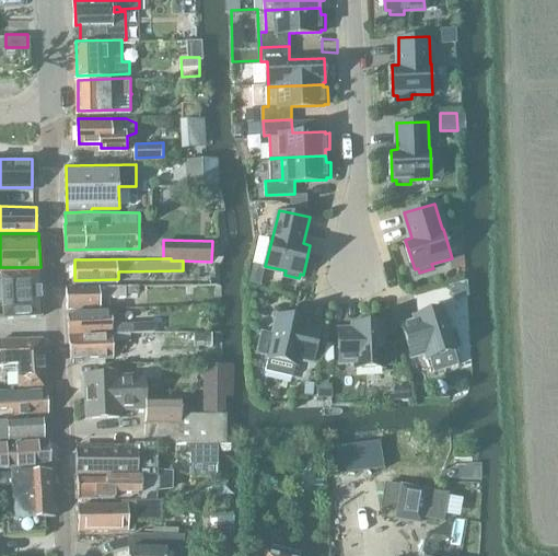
[(3,269),(0,268),(0,294),(4,296),(6,314),(43,312),(41,268),(3,270),(3,269)]
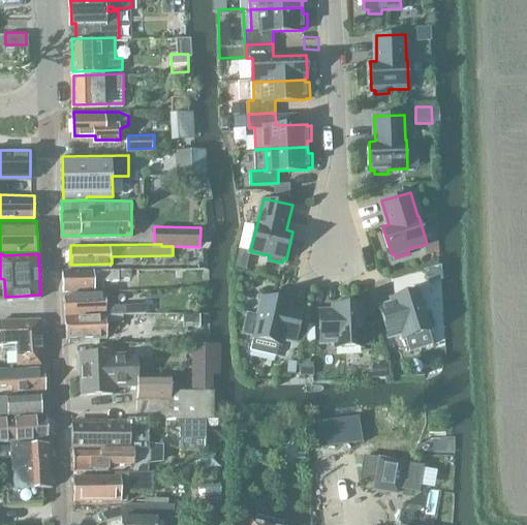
[(239,257),(237,264),(247,267),(249,260),(239,257)]
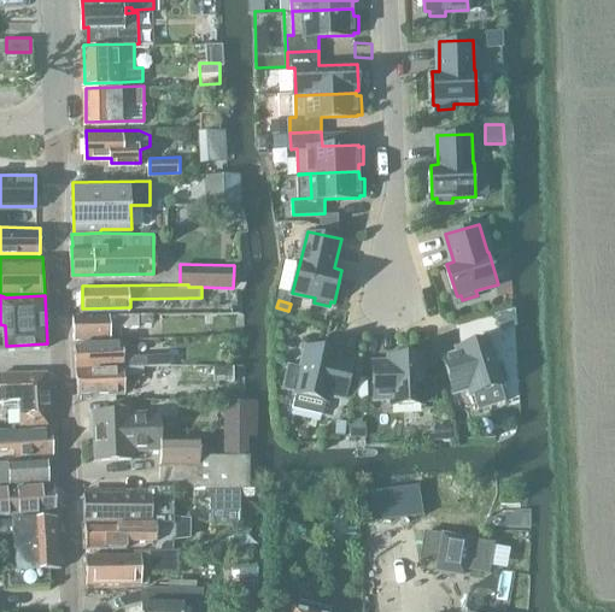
[(141,324),(141,321),(156,321),(156,312),(75,313),(76,337),(112,336),(112,325),(141,324)]
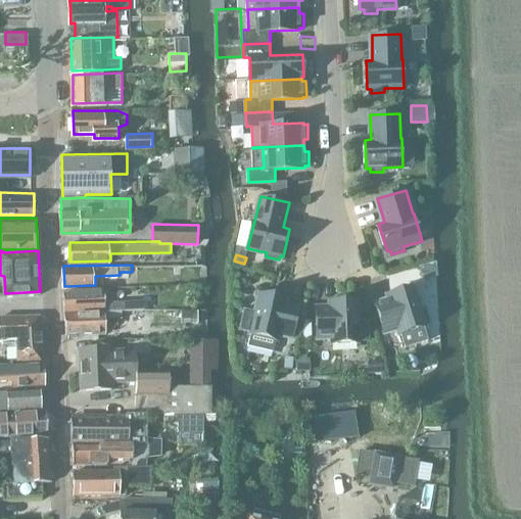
[(396,295),(376,301),(385,332),(398,328),(400,333),(427,325),(427,323),(430,322),(427,309),(423,310),(415,285),(394,291),(396,295)]
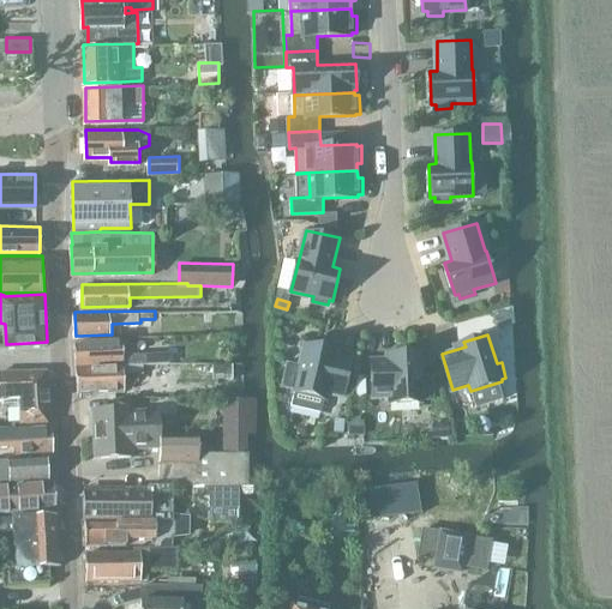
[(125,353),(124,339),(76,341),(77,365),(144,362),(171,361),(171,350),(125,353)]
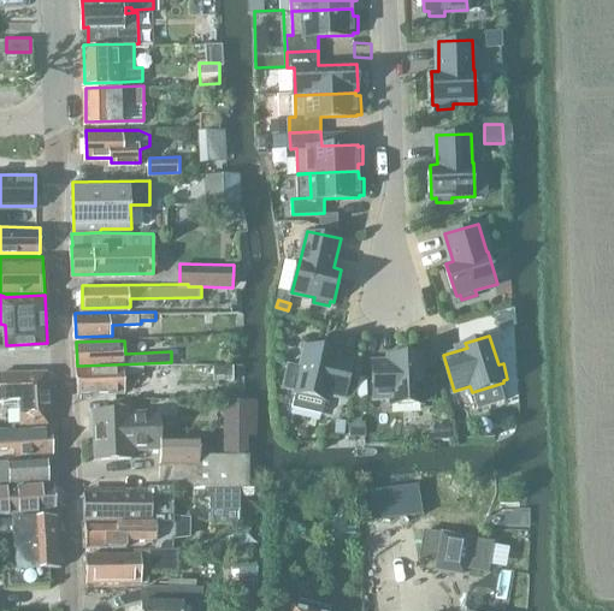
[(346,396),(354,360),(330,354),(331,350),(306,344),(302,363),(289,360),(283,385),(296,389),(295,391),(329,399),(330,392),(346,396)]
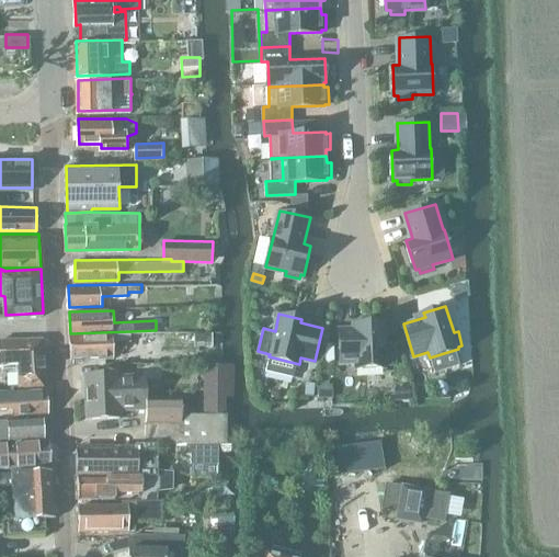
[(166,344),(206,345),(207,319),(167,318),(166,344)]
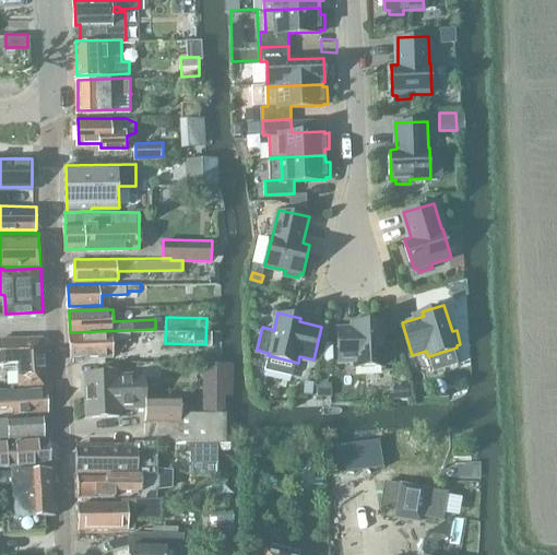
[(340,361),(354,361),(355,366),(386,365),(386,363),(389,363),(389,349),(384,349),(383,321),(360,322),(360,327),(339,327),(340,361)]
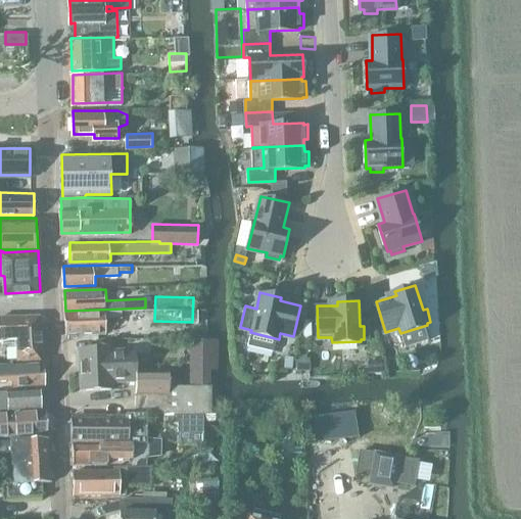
[(120,322),(120,317),(124,317),(123,309),(65,311),(67,332),(107,332),(107,323),(120,322)]
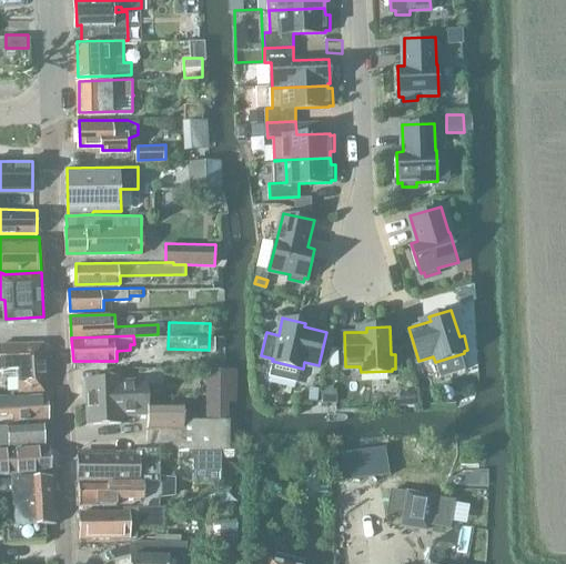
[(0,342),(0,368),(20,368),(20,391),(47,391),(44,342),(0,342)]
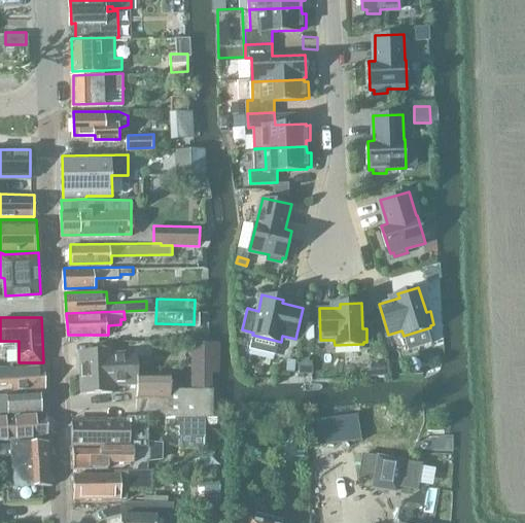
[(113,382),(138,382),(138,373),(137,352),(112,352),(112,349),(82,350),(83,391),(114,390),(113,382)]
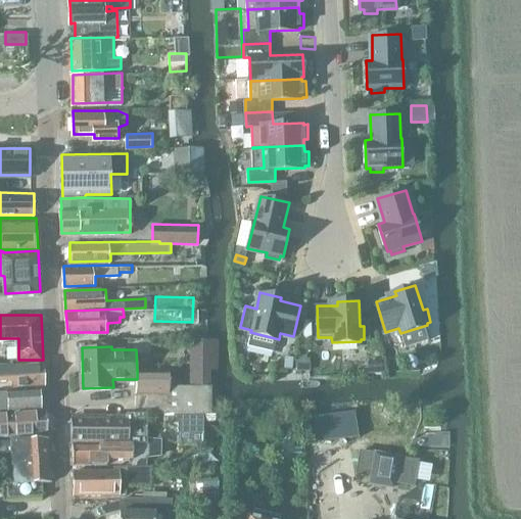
[(45,383),(44,364),(13,366),(0,365),(0,378),(8,378),(7,374),(13,374),(14,386),(45,383)]
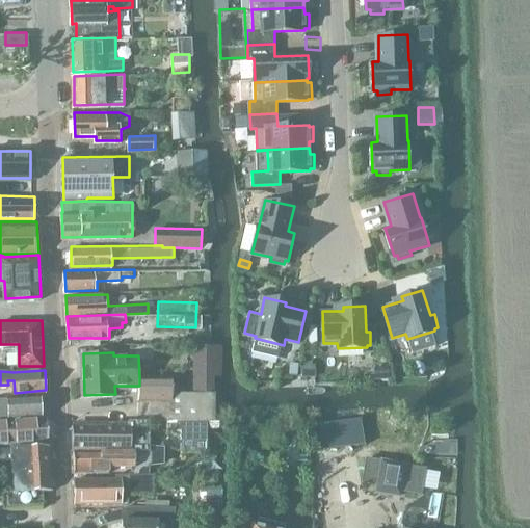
[(173,376),(139,376),(139,386),(140,386),(140,419),(216,419),(217,419),(217,390),(174,391),(173,376)]
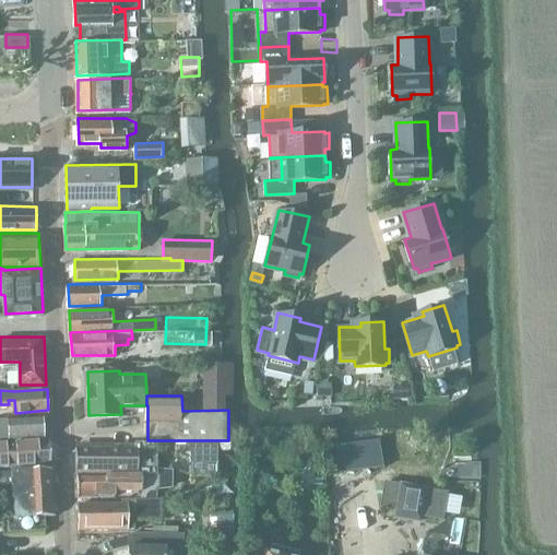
[(45,436),(44,414),(0,416),(0,429),(10,429),(11,438),(45,436)]
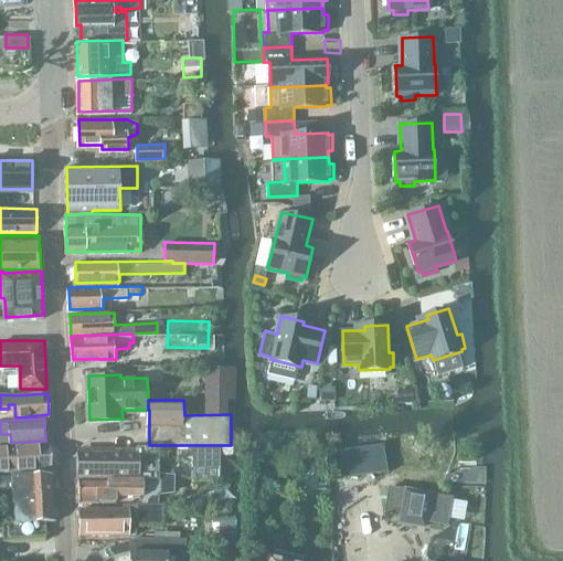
[(384,442),(340,448),(344,476),(389,469),(384,442)]
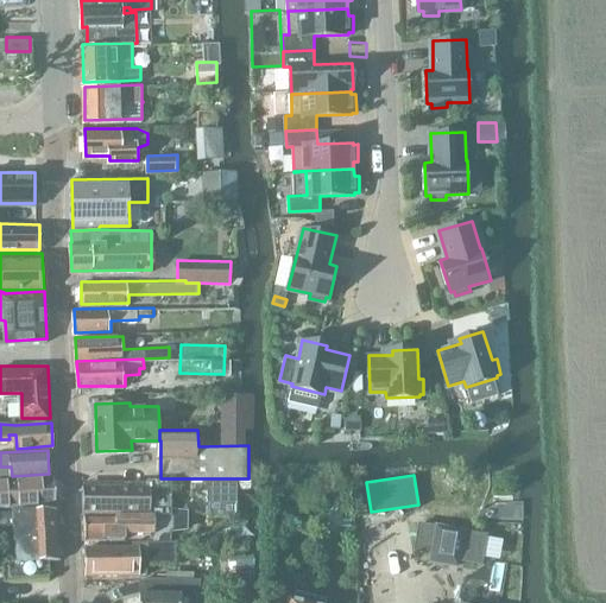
[(0,481),(0,511),(48,508),(46,502),(57,502),(55,477),(11,480),(11,481),(0,481)]
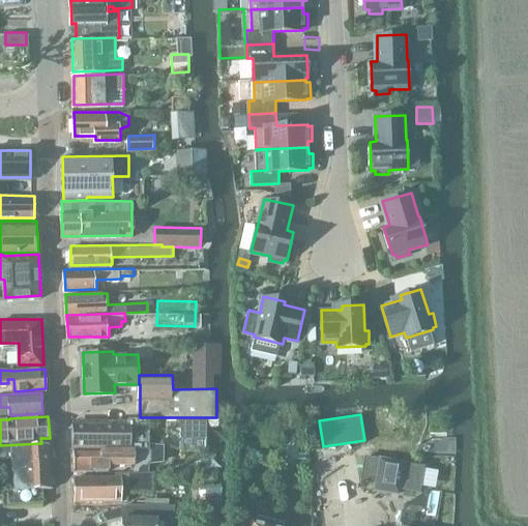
[(208,418),(178,417),(178,426),(181,426),(181,448),(208,448),(208,418)]
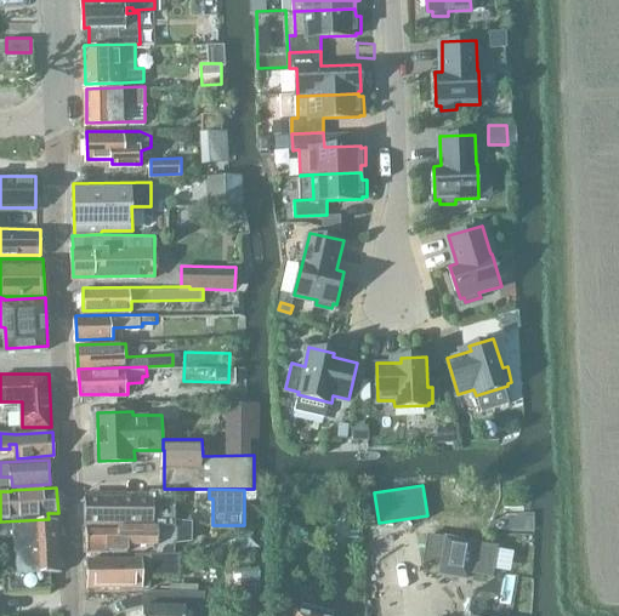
[(151,496),(86,496),(87,523),(152,523),(152,525),(176,525),(176,490),(151,490),(151,496)]
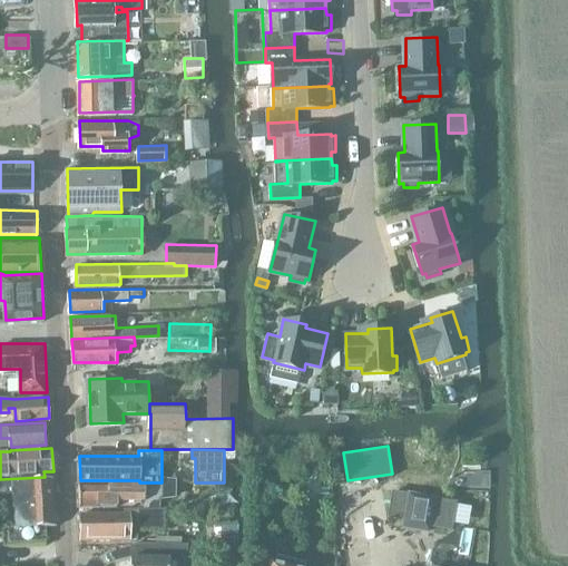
[(304,475),(304,490),(325,491),(325,475),(304,475)]
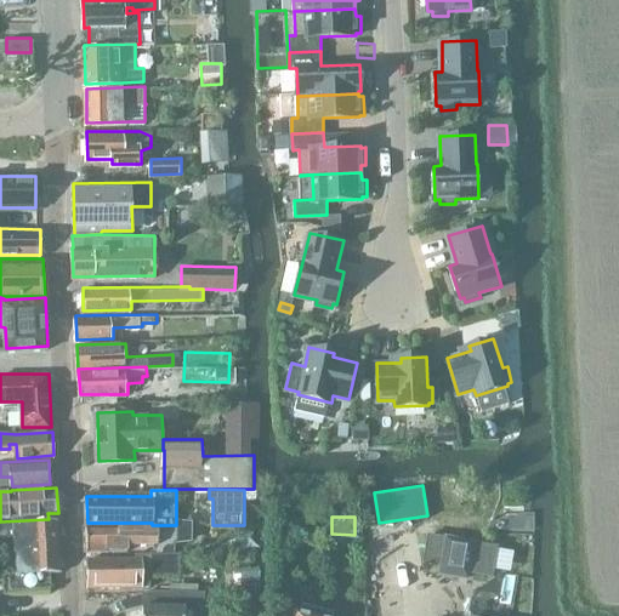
[(177,540),(193,540),(193,520),(177,518),(177,525),(177,540)]
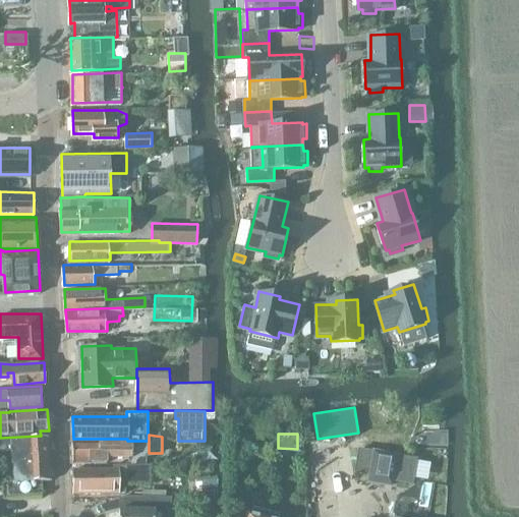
[(41,436),(0,438),(0,449),(12,449),(14,480),(51,478),(49,436),(41,436)]
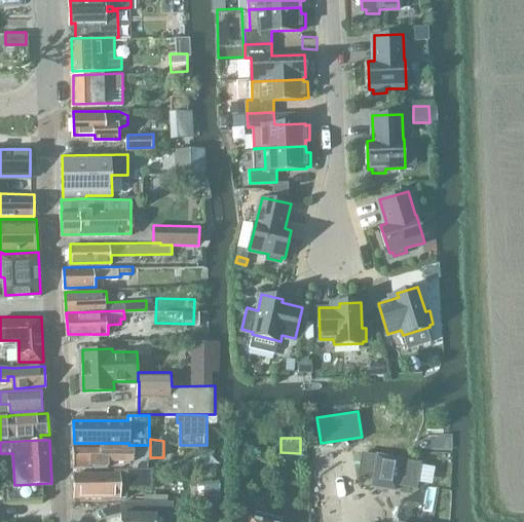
[(149,445),(128,445),(74,444),(75,464),(109,464),(108,459),(134,459),(134,457),(149,457),(149,445)]
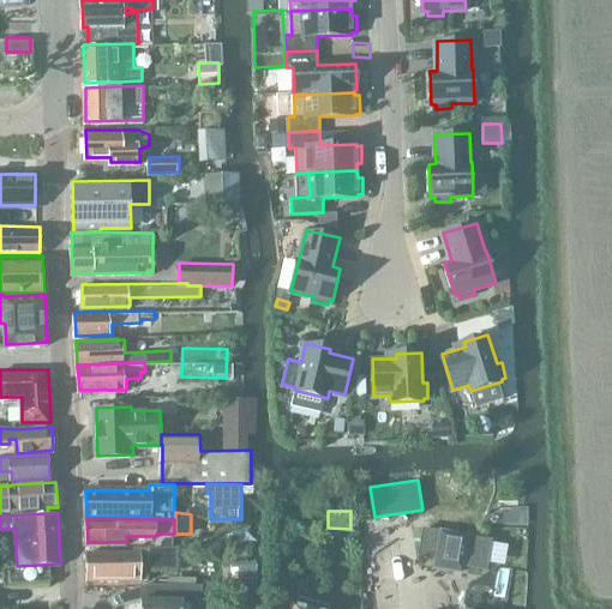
[(425,526),(420,554),(437,556),(436,565),(463,568),(465,564),(489,567),(493,537),(469,534),(442,529),(425,526)]
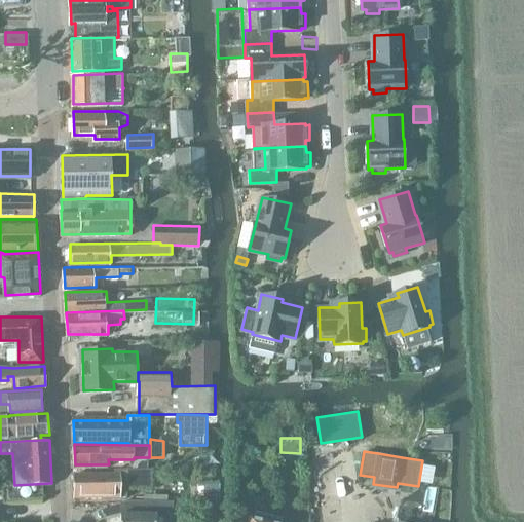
[(75,473),(75,495),(128,495),(128,486),(153,486),(153,468),(116,468),(116,472),(75,473)]
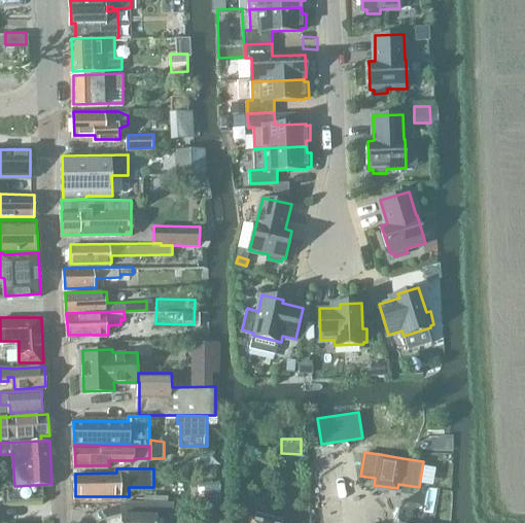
[(215,522),(215,499),(202,499),(202,522),(215,522)]
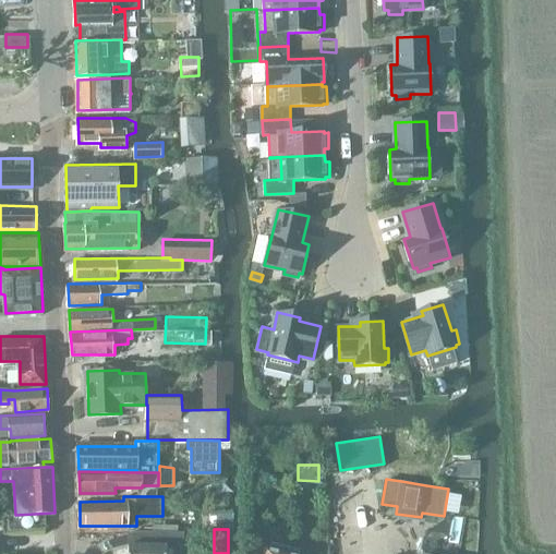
[(137,530),(136,543),(129,543),(128,553),(183,553),(184,531),(137,530)]
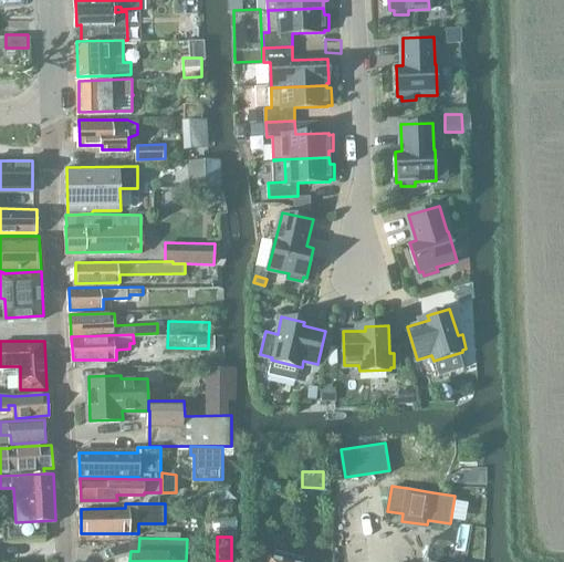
[(303,561),(305,555),(277,549),(274,558),(269,557),(268,561),(303,561)]
